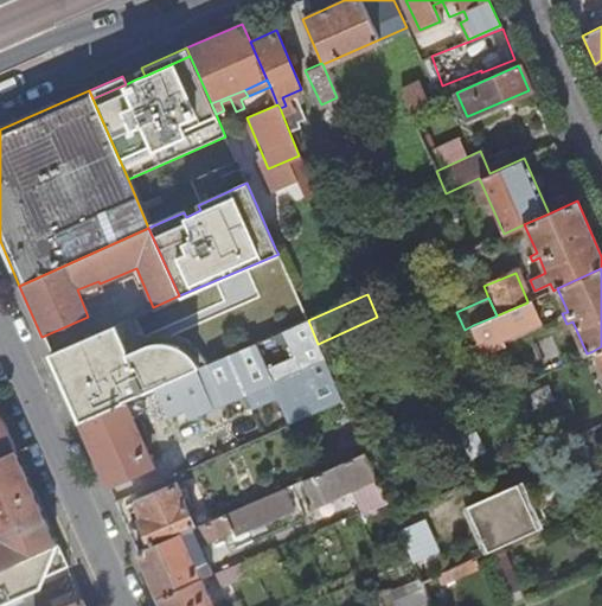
[(473,325),(485,352),(499,346),(497,342),(536,323),(527,303),(497,316),(473,325)]
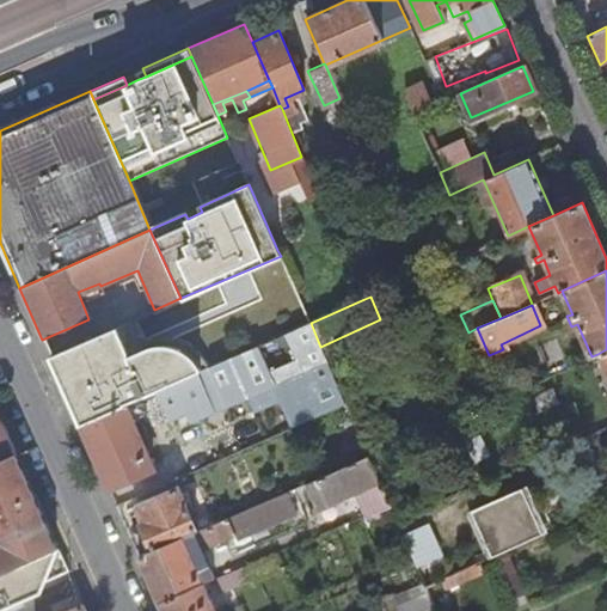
[(69,346),(80,368),(134,346),(124,322),(69,346)]
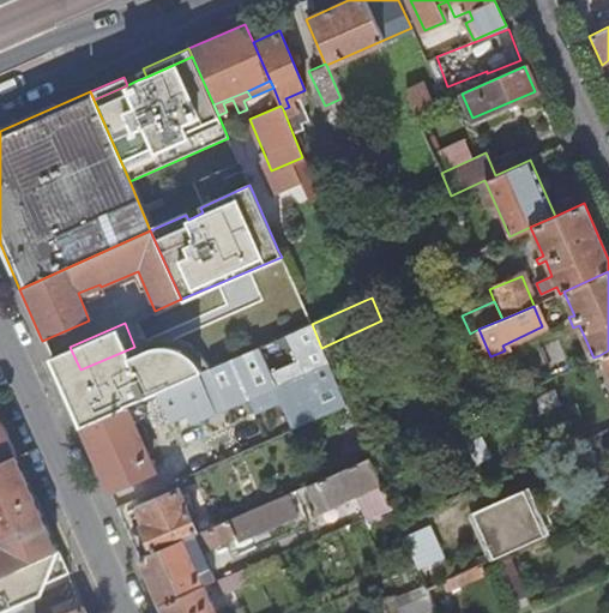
[(312,324),(203,373),(173,386),(185,414),(190,425),(248,398),(254,413),(281,401),(335,377),(321,348),(312,324)]
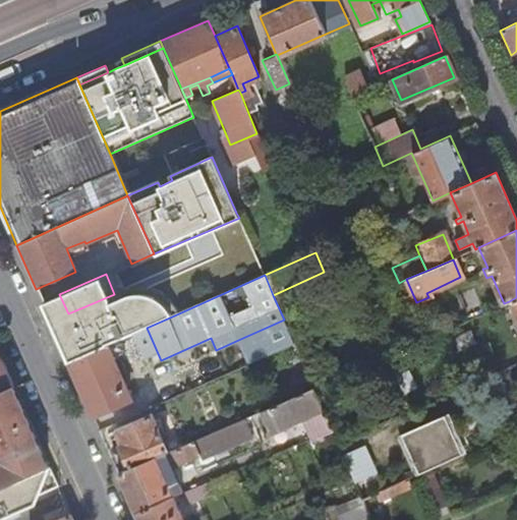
[(114,294),(68,313),(59,294),(42,302),(57,337),(121,308),(114,294)]
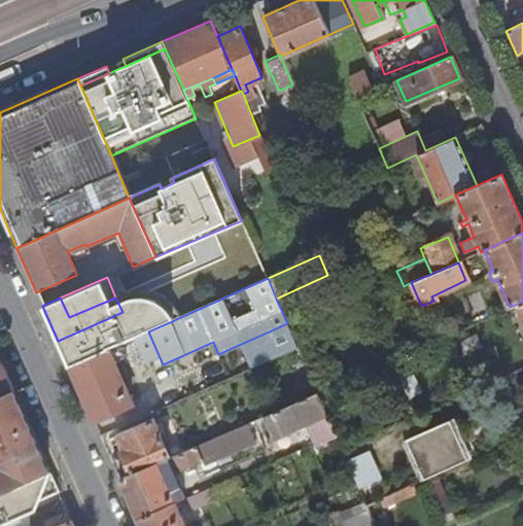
[(123,312),(58,341),(69,366),(121,343),(134,338),(148,331),(174,320),(172,317),(163,308),(158,306),(134,307),(123,312)]
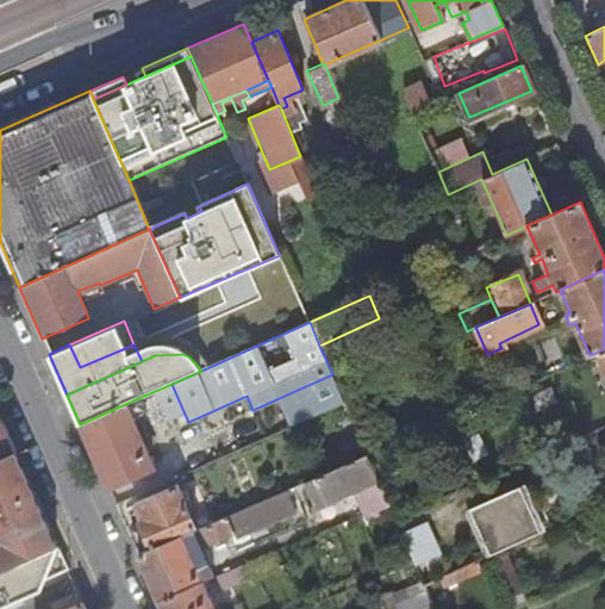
[(279,398),(292,426),(335,406),(345,402),(338,387),(332,374),(279,398)]
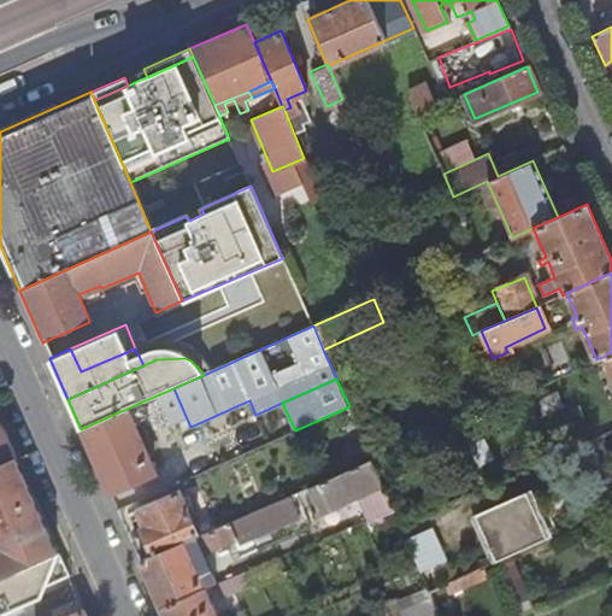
[(157,396),(169,423),(186,416),(174,388),(157,396)]
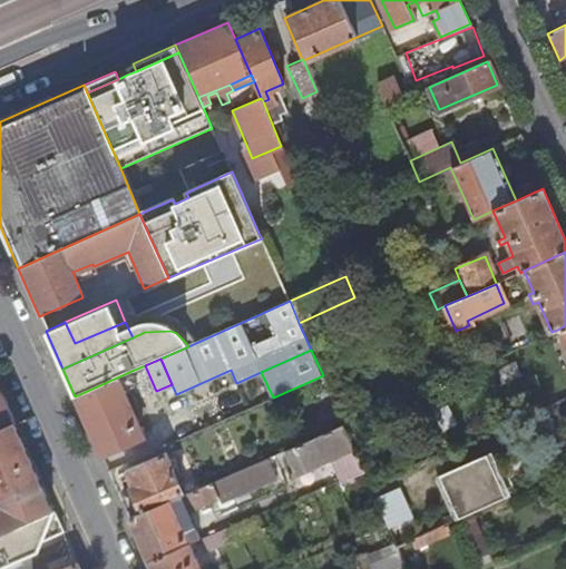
[(132,371),(75,396),(101,455),(142,438),(119,389),(136,382),(132,371)]
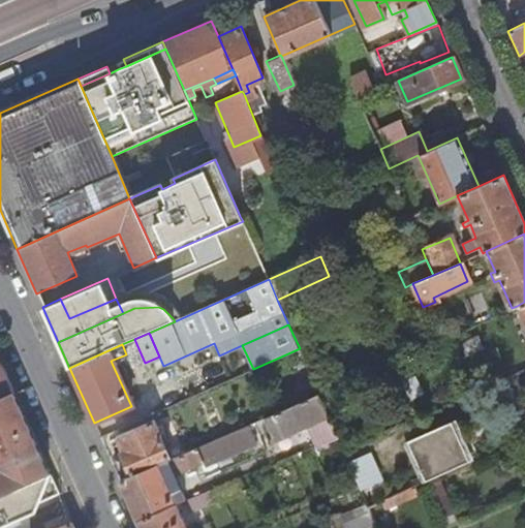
[(290,352),(304,383),(292,389),(299,402),(319,393),(300,348),(290,352)]
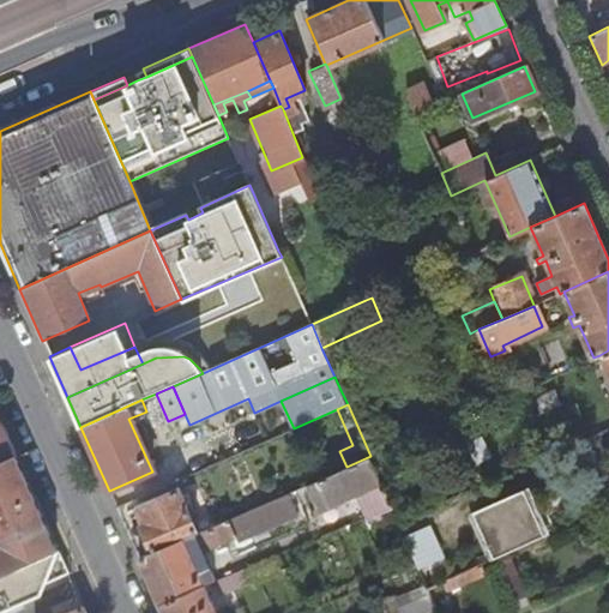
[(0,460),(12,455),(0,426),(0,460)]
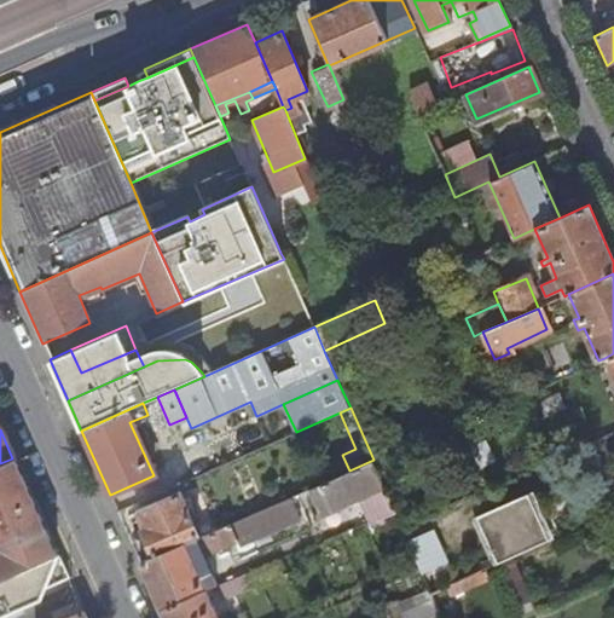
[(0,572),(52,549),(12,458),(0,463),(0,572)]
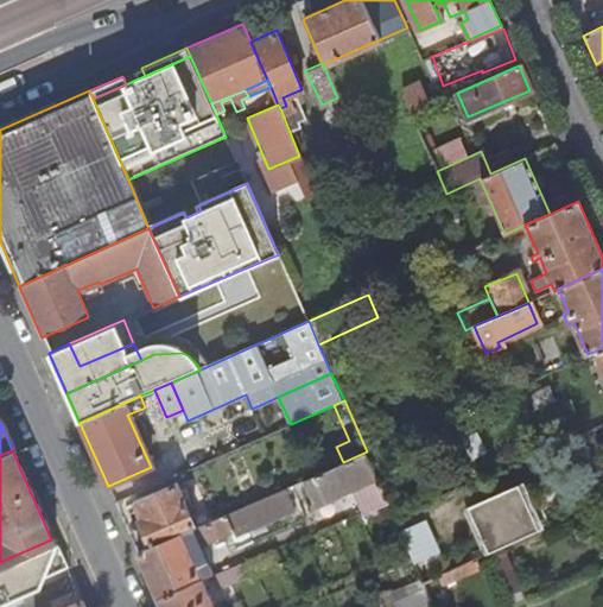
[(343,462),(304,479),(313,500),(376,474),(367,451),(343,462)]
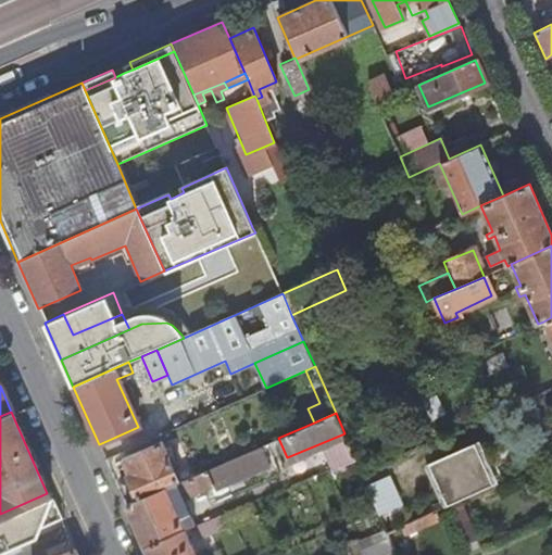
[(161,443),(127,458),(134,474),(128,476),(139,501),(178,482),(161,443)]
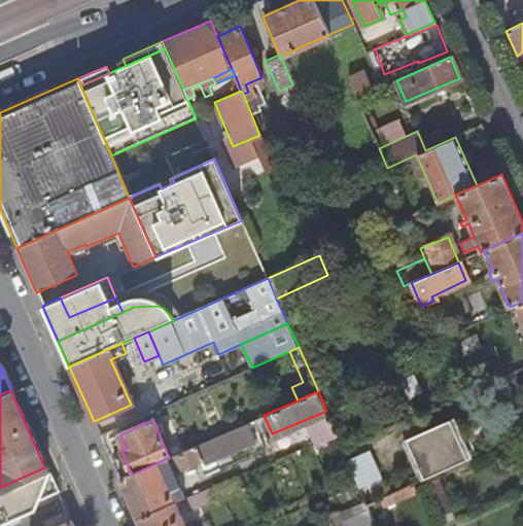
[(450,422),(407,441),(425,481),(467,462),(450,422)]
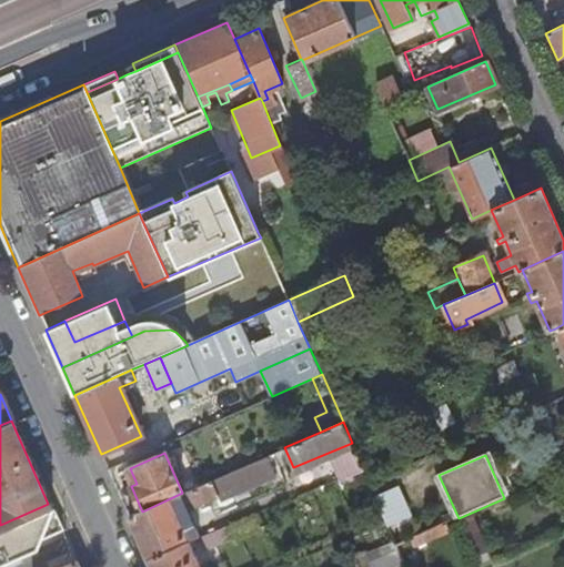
[(264,456),(182,493),(142,512),(129,517),(148,560),(200,537),(194,526),(195,525),(189,509),(271,471),(264,456)]
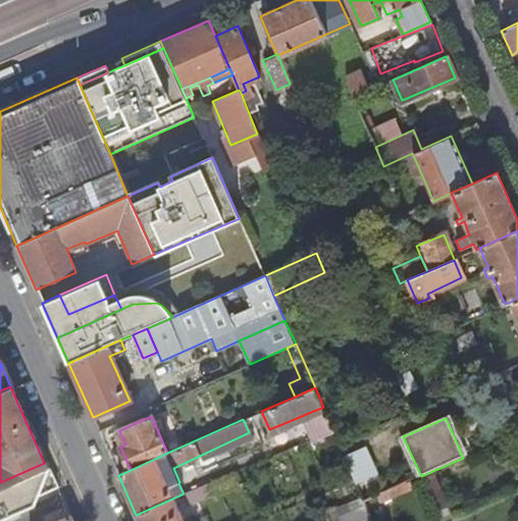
[(517,432),(505,438),(508,446),(517,439),(517,432)]
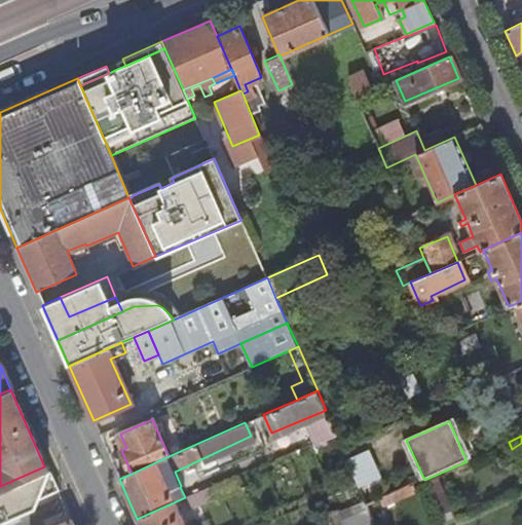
[(401,443),(418,483),(424,480),(406,440),(401,443)]
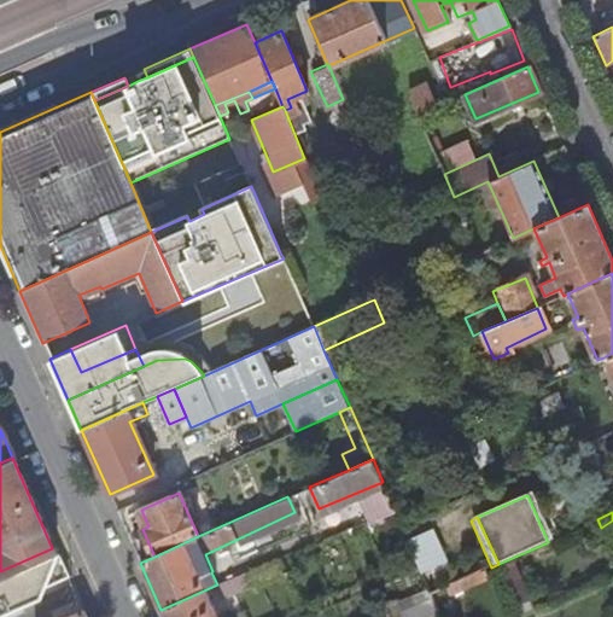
[(407,536),(426,581),(447,571),(427,528),(407,536)]
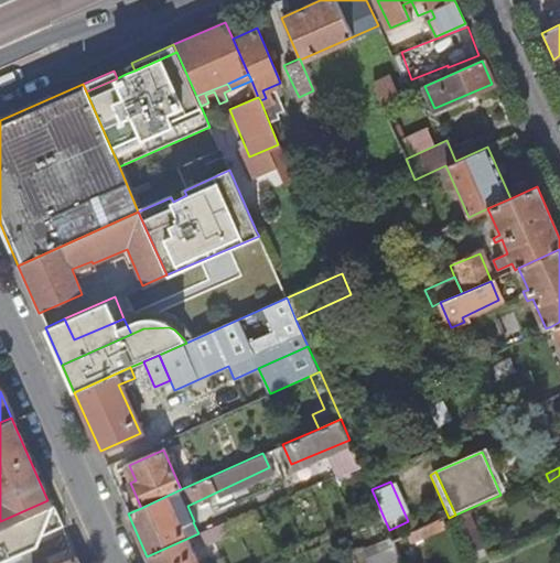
[(47,500),(0,521),(0,547),(57,521),(47,500)]
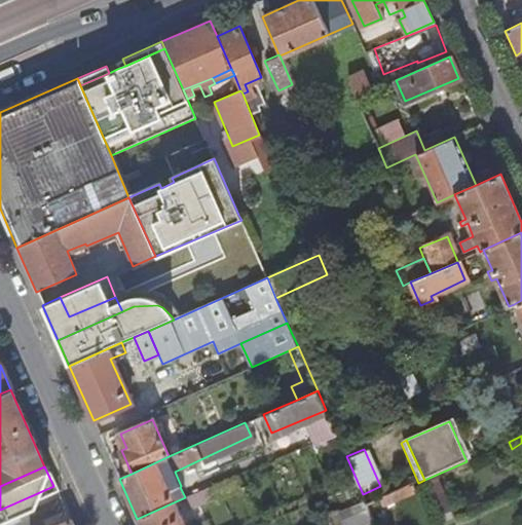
[(221,481),(185,497),(137,519),(139,524),(184,524),(176,505),(186,501),(189,510),(226,493),(221,481)]
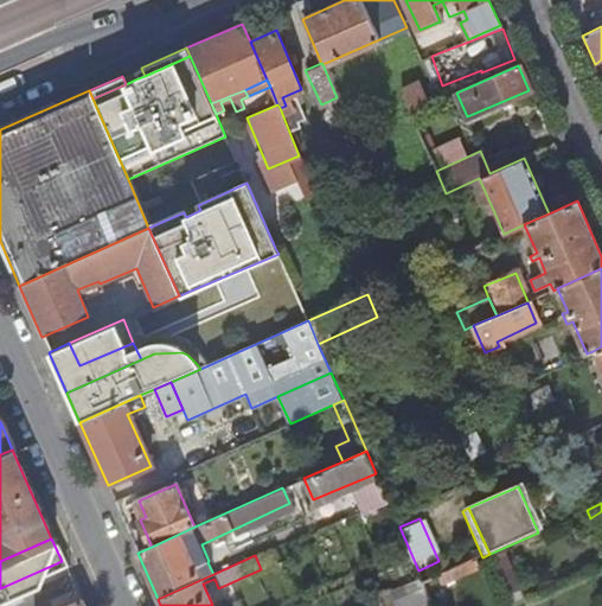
[(378,594),(383,605),(397,605),(397,604),(390,589),(378,594)]
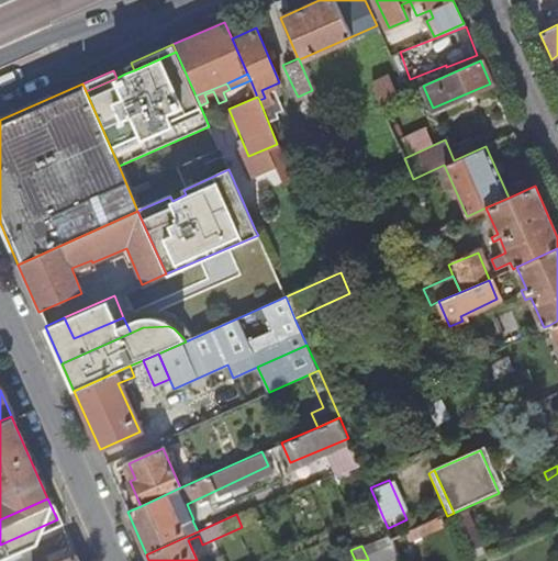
[(368,559),(368,560),(397,560),(400,560),(394,548),(368,559)]
